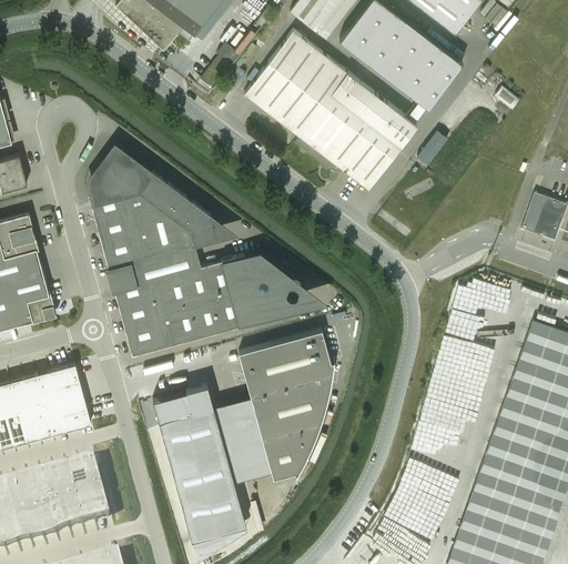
[(121,0),(115,6),(163,50),(184,28),(194,36),(221,0),(121,0)]
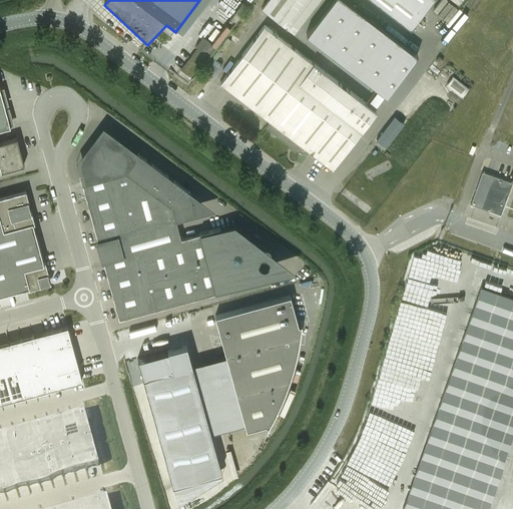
[(322,0),(271,0),(263,12),(295,36),(322,0)]
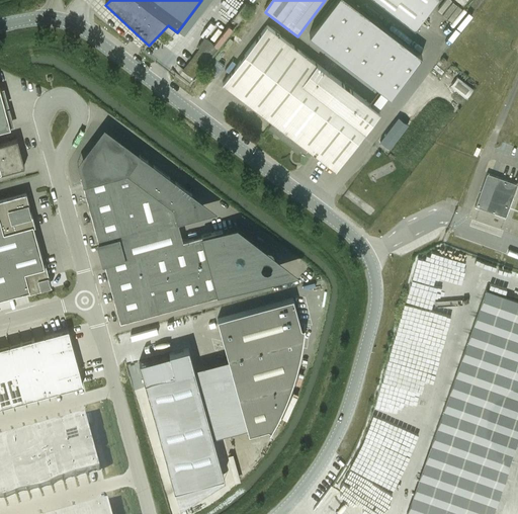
[(345,0),(337,0),(310,37),(391,99),(422,59),(345,0)]
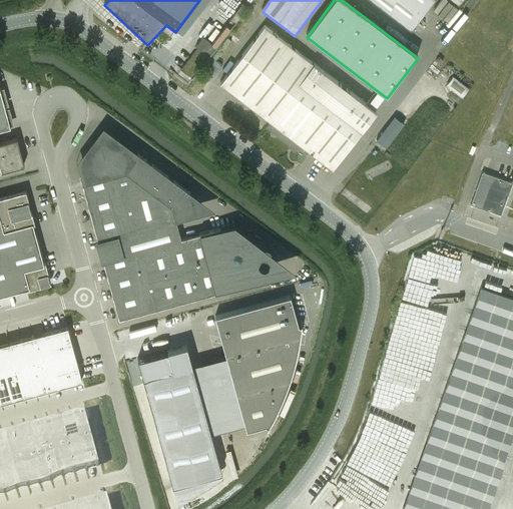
[(435,0),(368,0),(411,32),(435,0)]
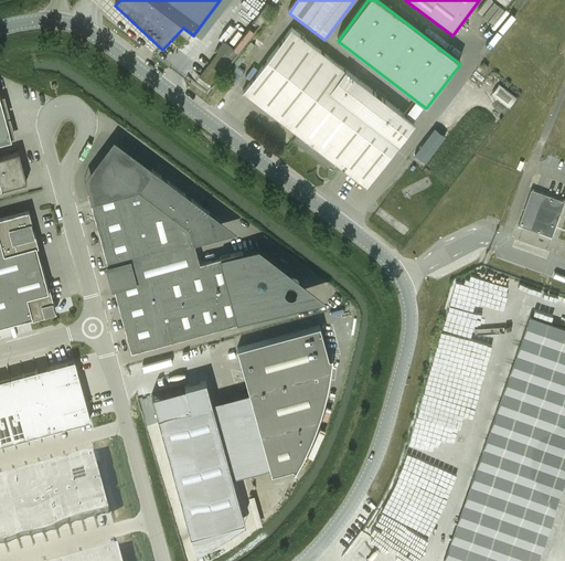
[(338,168),(366,189),(393,154),(414,126),(291,32),(243,95),(298,137),(292,144),(332,175),(338,168)]
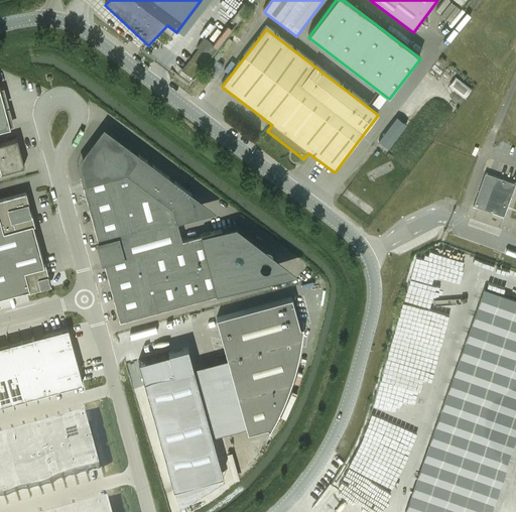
[(200,48),(210,58),(218,50),(207,40),(200,48)]
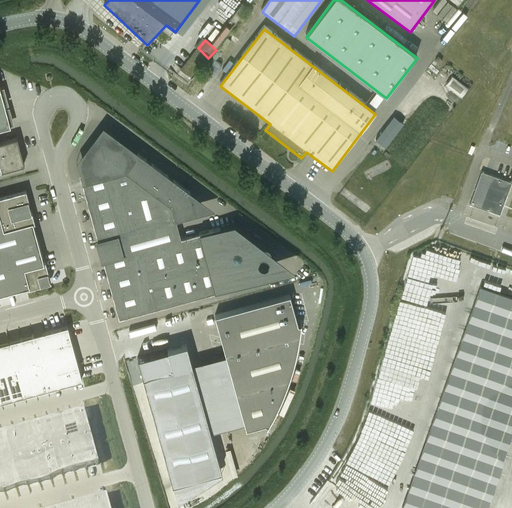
[(461,93),(464,89),(455,81),(452,85),(461,93)]
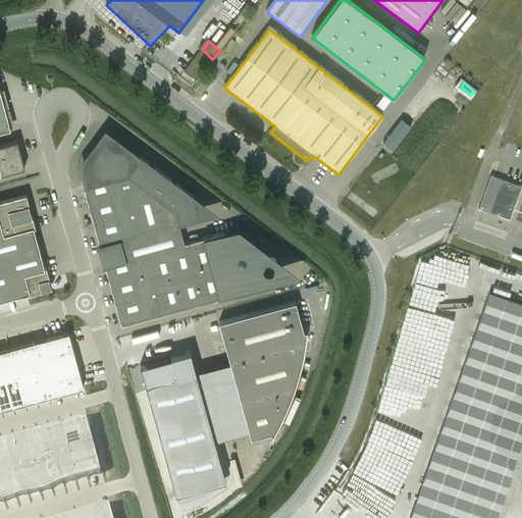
[(0,135),(10,132),(0,93),(0,135)]
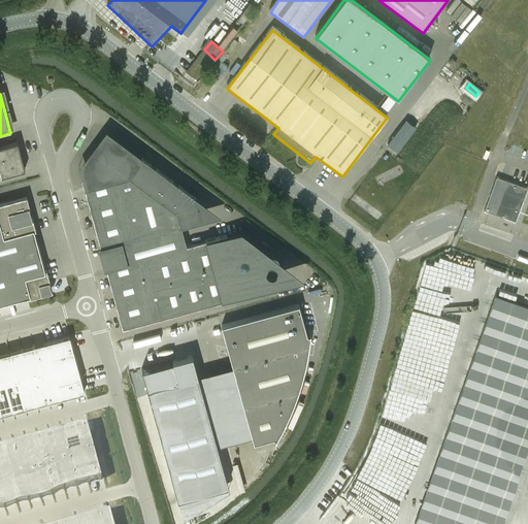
[(406,123),(388,148),(397,156),(416,131),(406,123)]
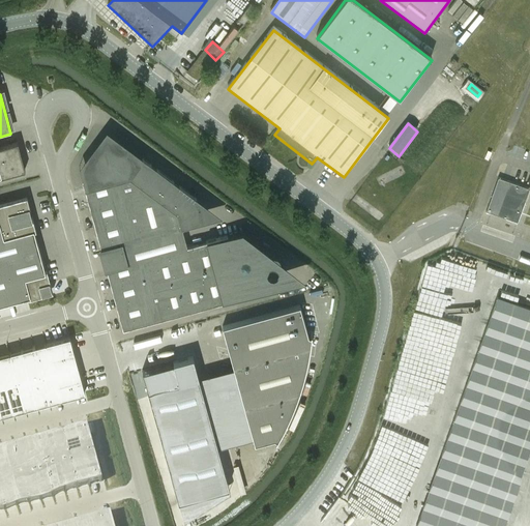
[(88,181),(90,191),(85,192),(107,272),(123,332),(244,299),(242,295),(275,287),(283,267),(245,239),(229,243),(228,239),(127,266),(122,246),(193,228),(192,225),(202,223),(197,202),(143,163),(140,167),(107,142),(96,154),(92,163),(89,172),(88,181)]
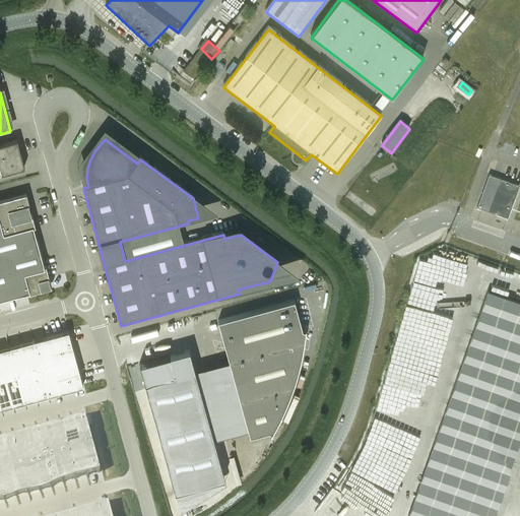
[(0,147),(0,177),(24,171),(17,143),(0,147)]
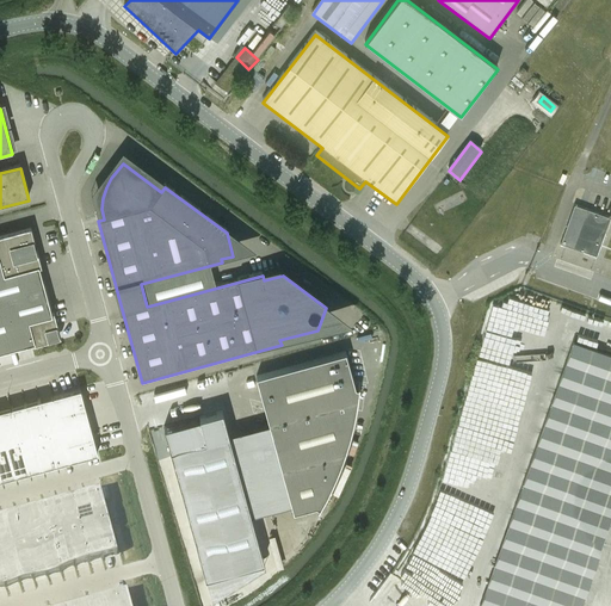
[(574,209),(560,247),(561,247),(591,258),(597,260),(598,255),(610,222),(574,209)]
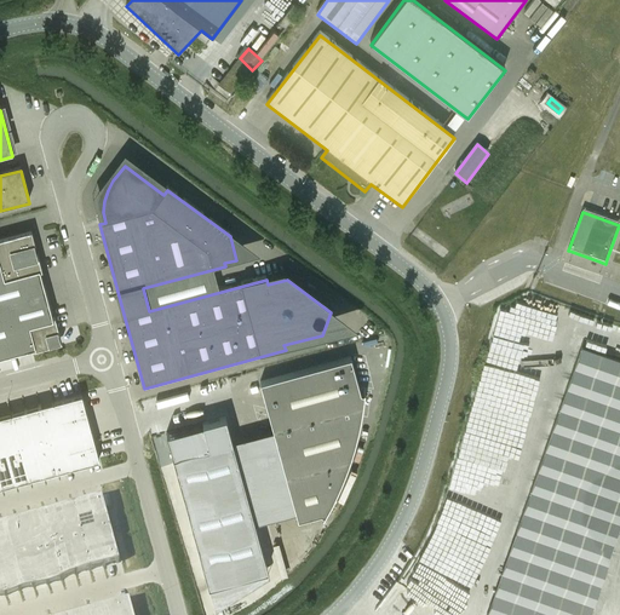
[(0,245),(0,302),(45,291),(30,237),(0,245)]
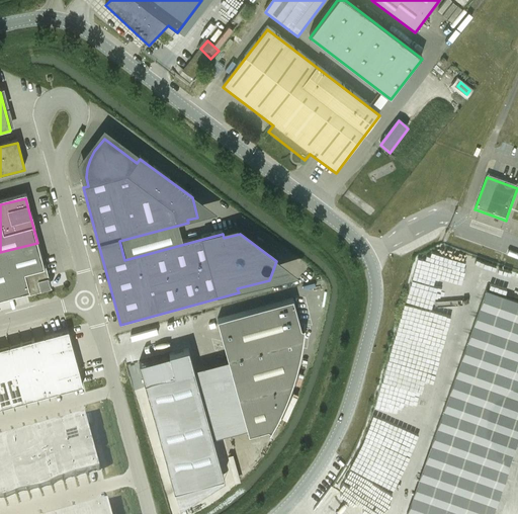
[(0,301),(46,288),(49,284),(37,243),(0,252),(0,301)]
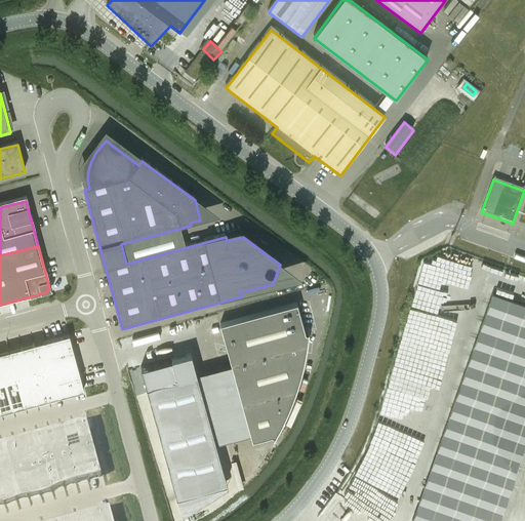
[(453,289),(455,275),(443,274),(441,287),(453,289)]
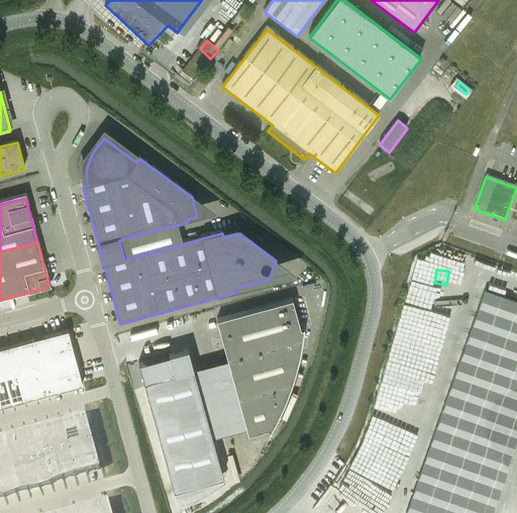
[(503,512),(516,467),(516,300),(484,291),(416,512),(503,512)]
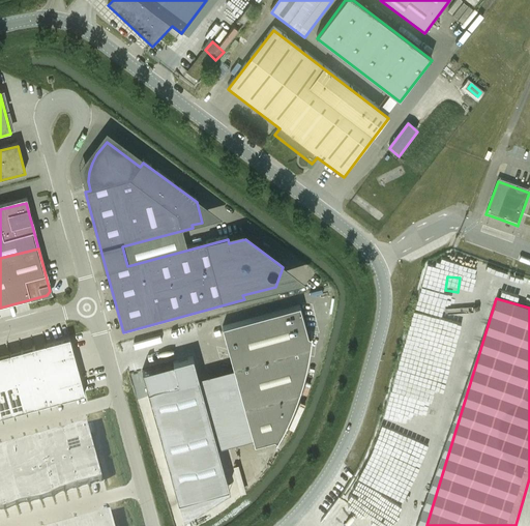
[(276,443),(275,445),(276,445),(278,441),(281,438),(285,431),(288,425),(291,417),(293,413),(294,409),(296,404),(298,398),(300,391),(302,385),(304,379),(305,375),(306,369),(308,362),(310,356),(310,352),(311,348),(312,342),(312,338),(311,338),(311,339),(308,339),(300,309),(223,330),(255,447),(274,442),(276,443)]
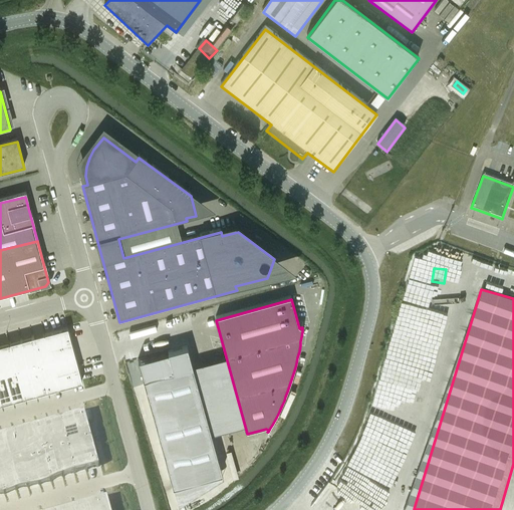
[(0,347),(0,406),(82,385),(67,330),(0,347)]
